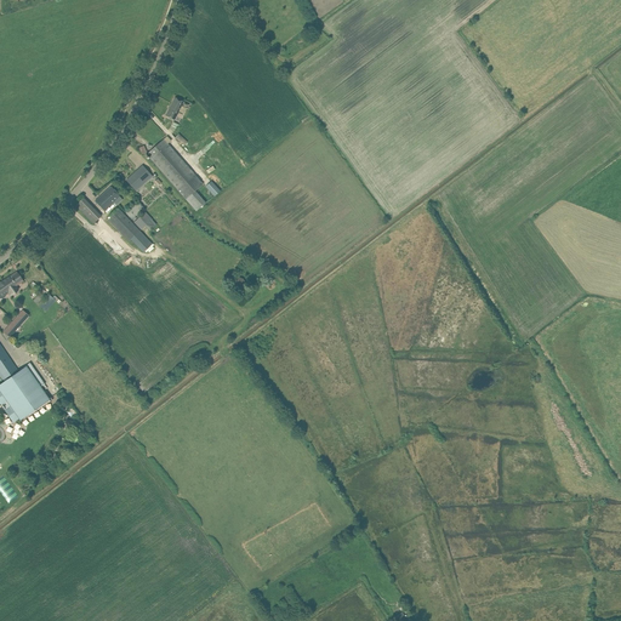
[(166,117),(175,120),(183,102),(175,97),(166,117)]
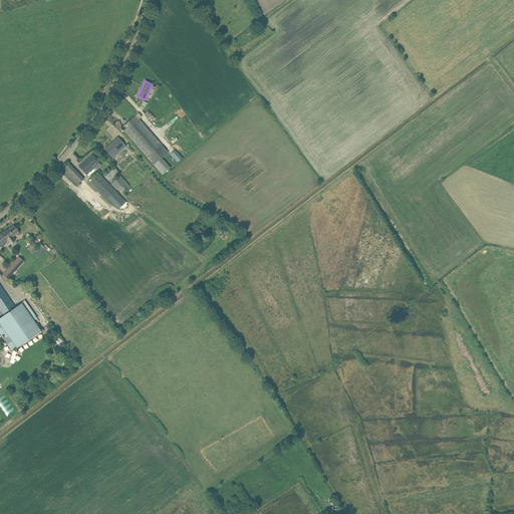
[(151,119),(154,116),(147,109),(144,112),(151,119)]
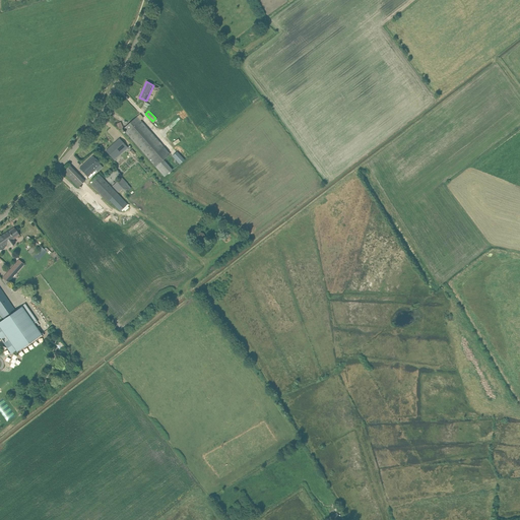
[(137,117),(123,129),(126,133),(148,158),(165,177),(173,170),(164,160),(171,154),(164,146),(140,121),(137,117)]
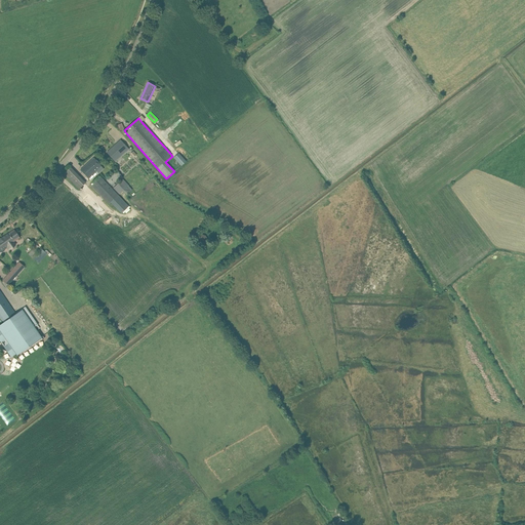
[(127,148),(120,140),(107,153),(114,160),(127,148)]
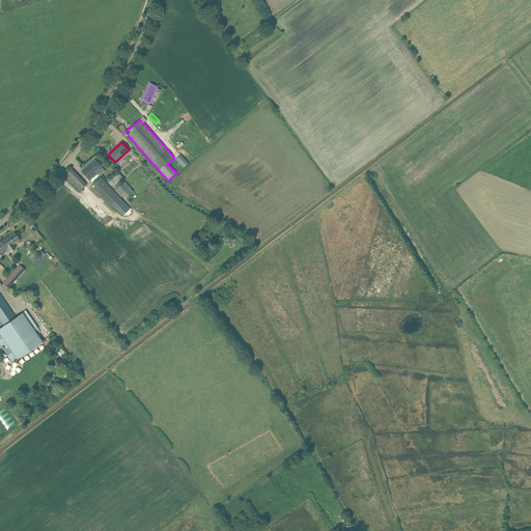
[(184,167),(188,163),(180,155),(175,160),(184,167)]
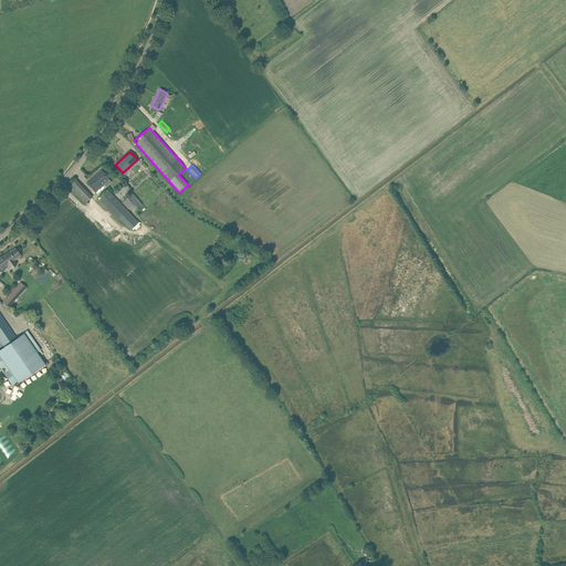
[(86,184),(95,192),(104,185),(105,186),(111,180),(102,170),(86,184)]
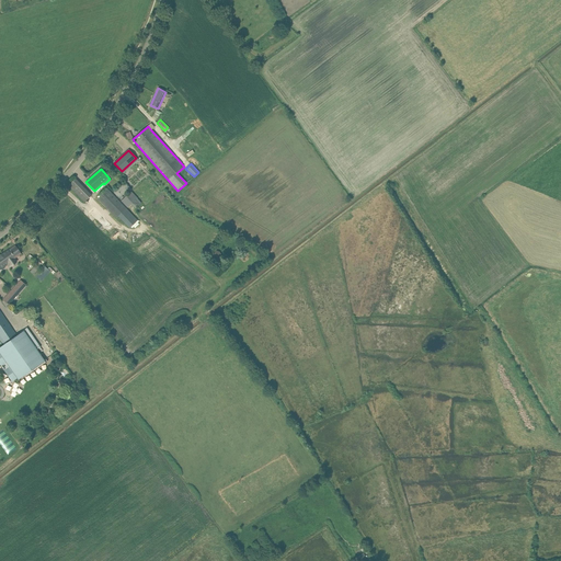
[(76,179),(69,184),(86,202),(91,195),(76,179)]
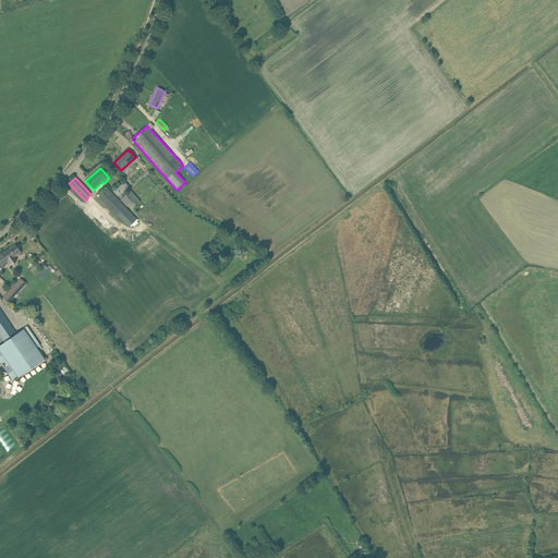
[(131,189),(124,181),(113,192),(118,197),(119,197),(120,198),(131,189)]
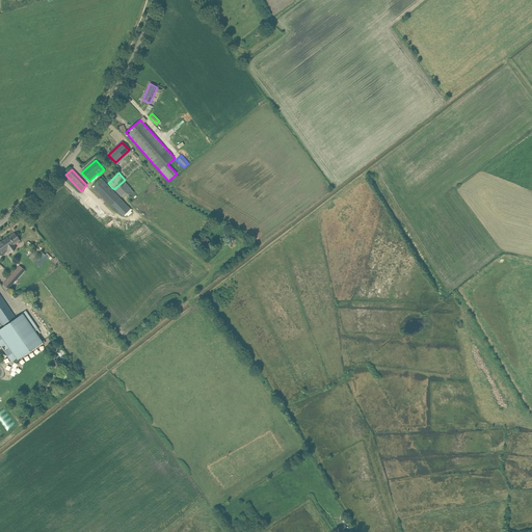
[(120,198),(101,179),(91,187),(111,208),(120,198)]
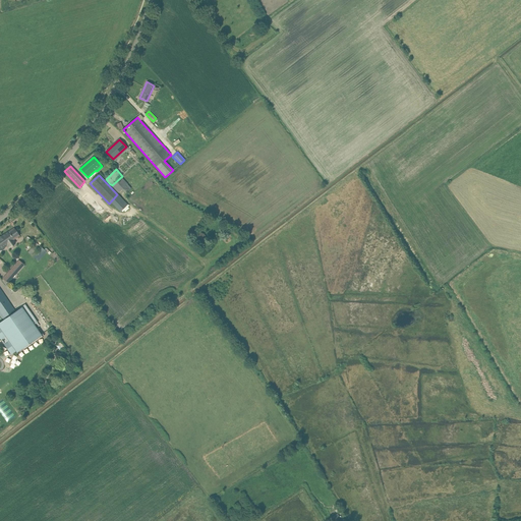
[(4,246),(7,245),(7,244),(6,243),(12,239),(13,240),(18,236),(13,228),(1,237),(2,237),(0,238),(0,250),(4,247),(4,246)]
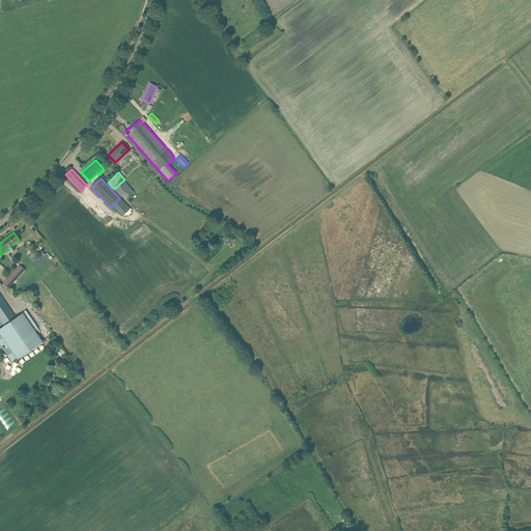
[(206,234),(204,232),(200,238),(202,240),(198,245),(203,249),(205,246),(206,247),(208,245),(206,245),(210,241),(206,239),(207,238),(206,235),(205,236),(204,235),(206,234)]
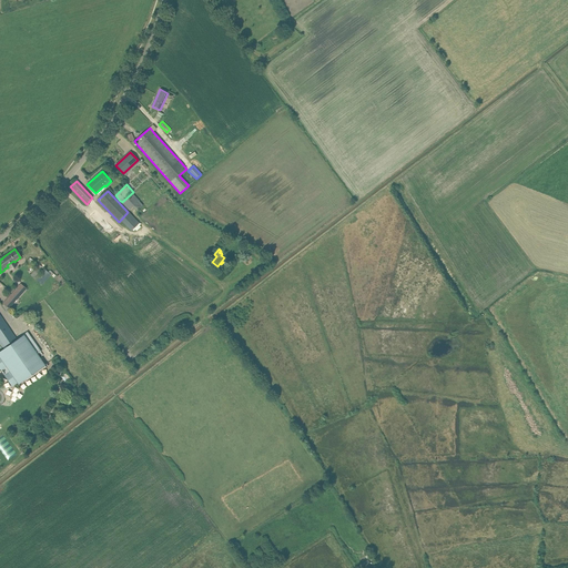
[(40,265),(30,275),(34,279),(41,273),(44,269),(40,265)]
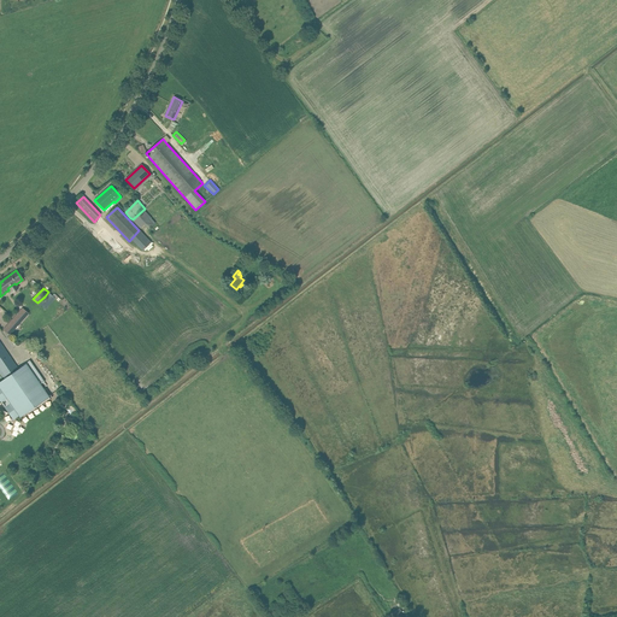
[(9,335),(24,318),(18,313),(3,330),(9,335)]
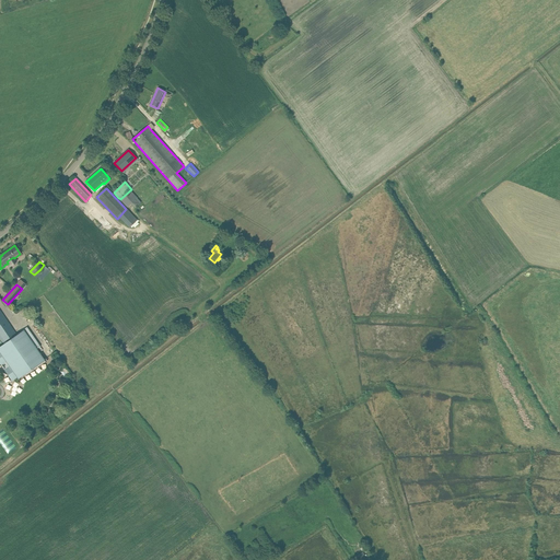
[(0,359),(3,364),(1,365),(4,370),(6,369),(7,369),(14,380),(16,377),(18,380),(19,378),(19,377),(44,360),(24,331),(8,342),(7,341),(16,334),(0,311),(0,359)]
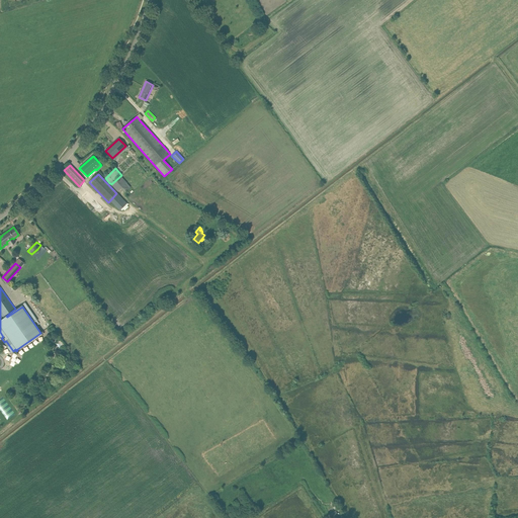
[(55,343),(60,348),(64,345),(60,339),(55,343)]
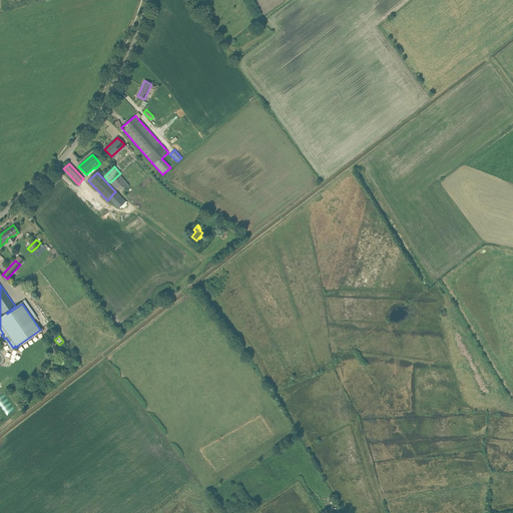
[(9,361),(13,363),(16,356),(15,355),(17,351),(14,350),(9,361)]
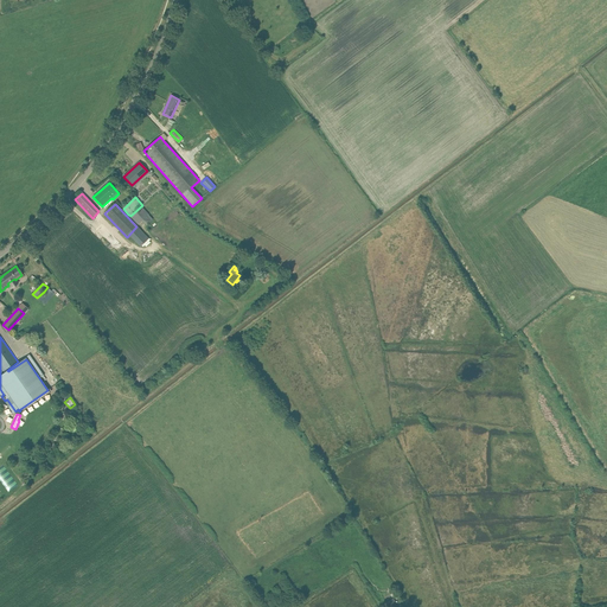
[(0,480),(8,492),(18,485),(5,466),(0,468),(0,480)]
